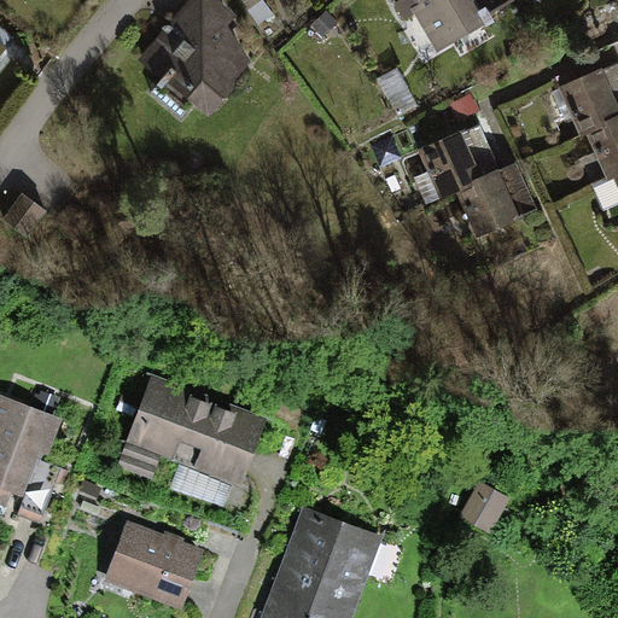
[(207,112),(248,57),(226,24),(234,13),(215,0),(182,0),(136,62),(207,112)]
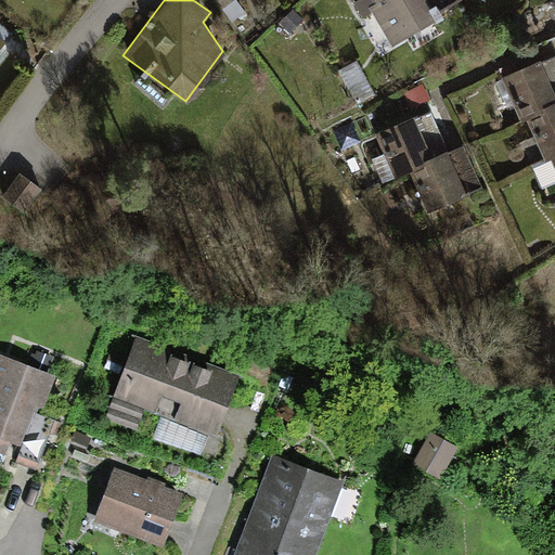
[(353,0),(350,2),(361,18),(370,13),(389,46),(441,14),(438,10),(453,0),(353,0)]
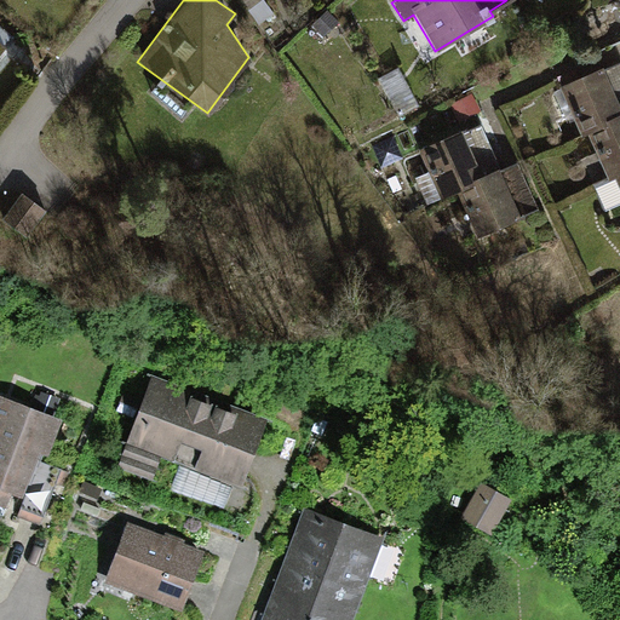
[(619,59),(561,85),(581,132),(589,128),(608,121),(607,116),(619,110),(619,59)]
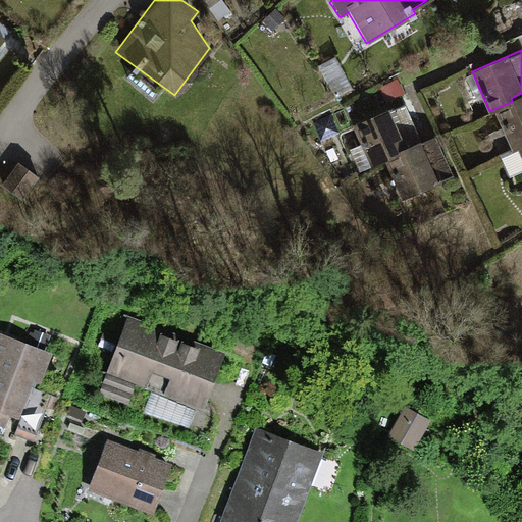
[(521,93),(511,98),(512,102),(496,108),(512,149),(518,146),(521,144),(521,93)]
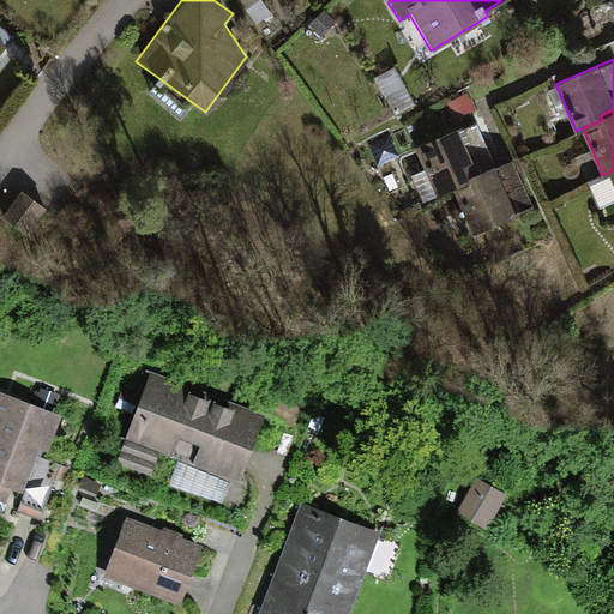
[(456,130),(413,146),(421,168),(407,174),(419,202),(434,194),(450,188),(468,181),(465,176),(474,173),(456,130)]
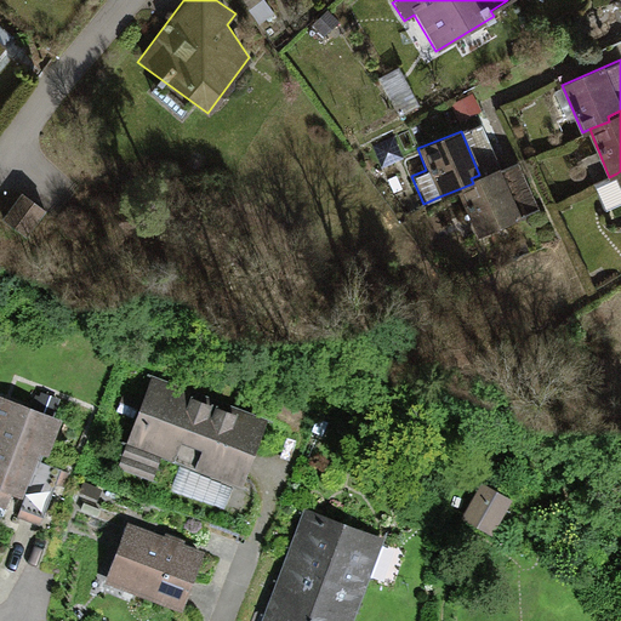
[(514,160),(479,175),(471,178),(473,183),(455,191),(474,235),(535,210),(514,160)]
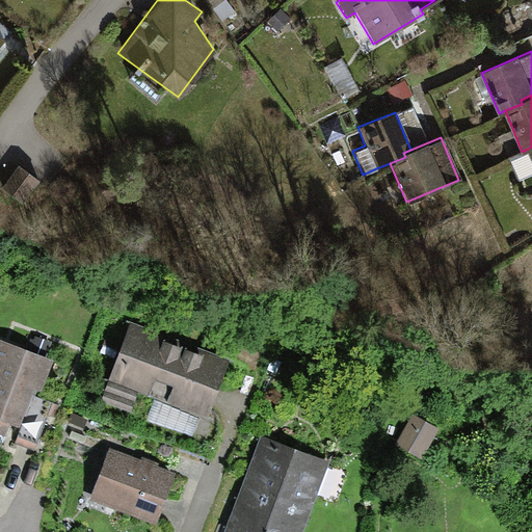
[(531,147),(528,149),(529,152),(512,159),(521,179),(531,174),(531,147)]
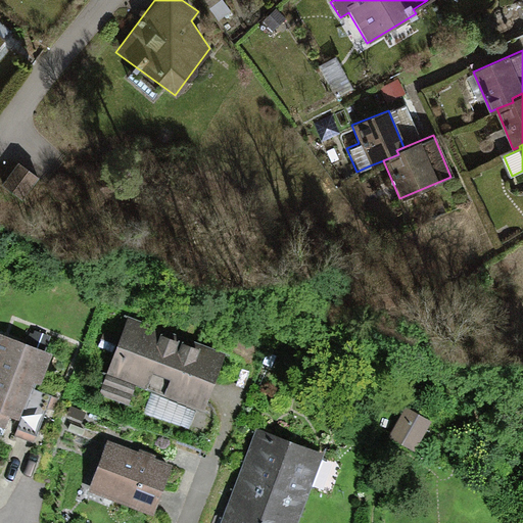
[(42,181),(19,164),(5,186),(28,201),(42,181)]
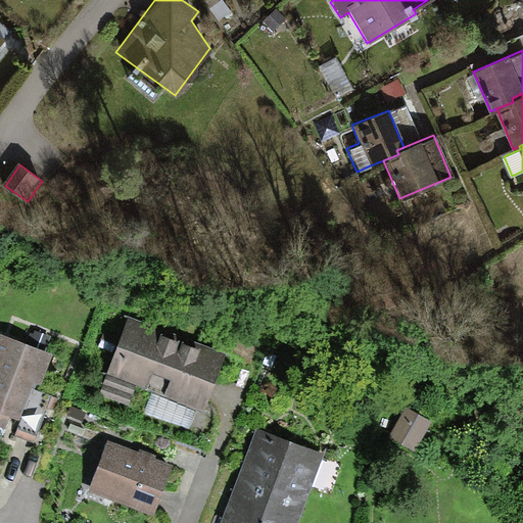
[(202,411),(224,352),(126,316),(96,392),(128,405),(135,386),(202,411)]
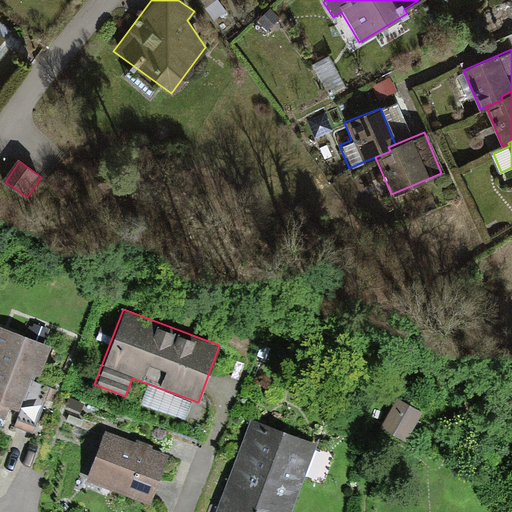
[(0,417),(14,422),(13,426),(36,434),(51,387),(29,380),(32,372),(39,374),(49,344),(0,327),(0,417)]
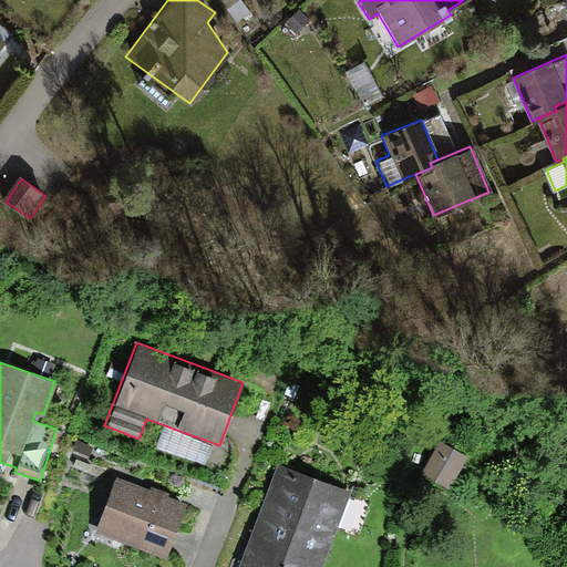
[(460,492),(467,453),(435,446),(428,485),(460,492)]
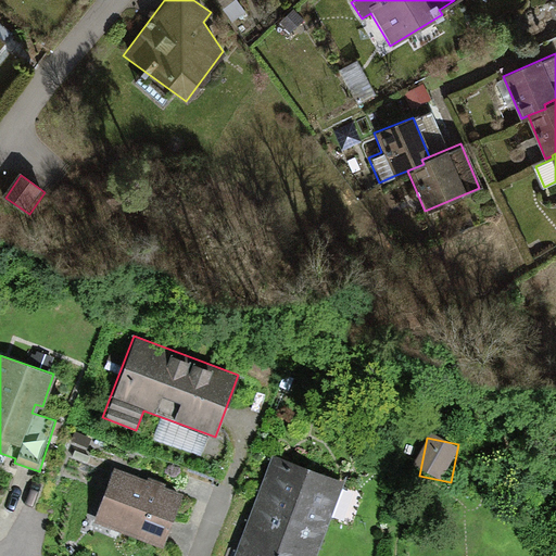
[(314,555),(343,482),(273,455),(234,555),(314,555)]
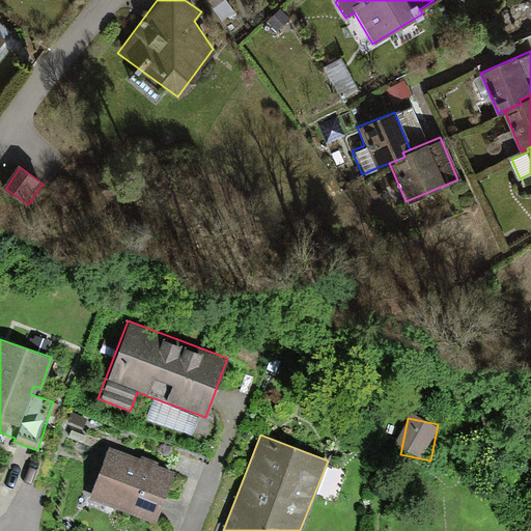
[(173,472),(108,446),(87,499),(154,524),(173,472)]
